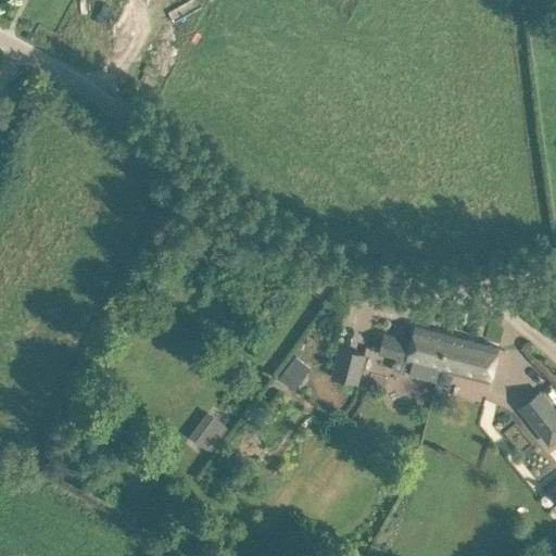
[(408,374),(436,381),(439,368),(447,333),(414,325),(411,340),(382,333),(378,352),(412,361),(408,374)]
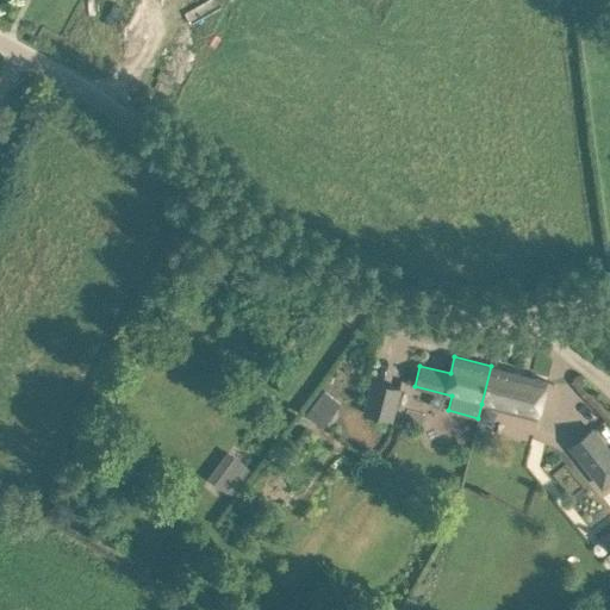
[(481,404),(537,417),(547,380),(491,366),(481,404)]
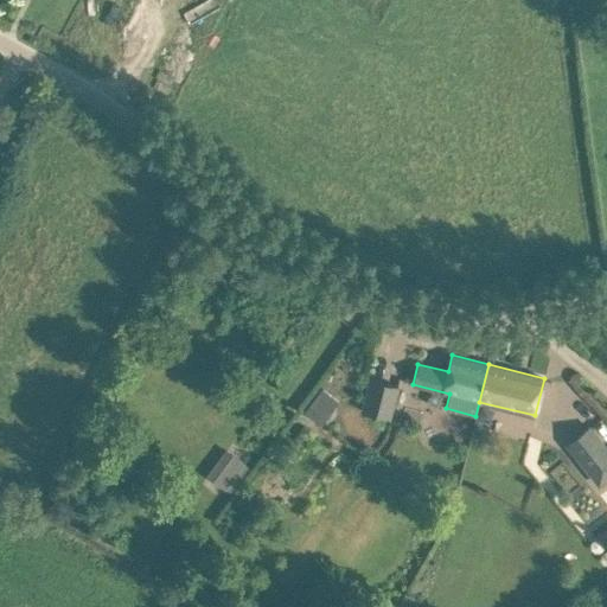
[(370,379),(362,410),(389,419),(398,387),(370,379)]
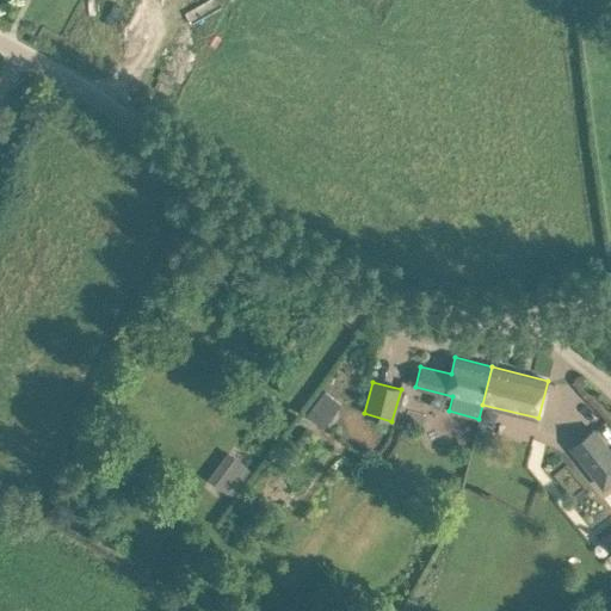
[(325,389),(307,414),(322,426),(340,401),(325,389)]
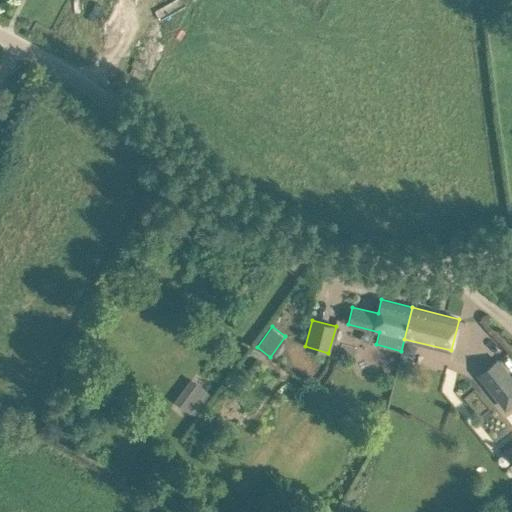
[(511,378),(497,359),(478,374),(505,408),(511,402),(511,378)]
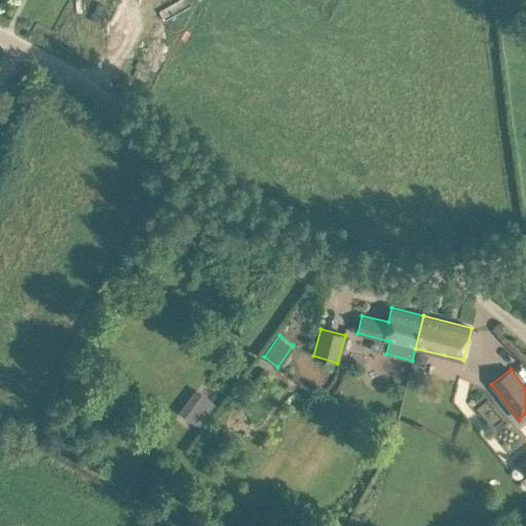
[(209,402),(194,390),(179,413),(193,423),(209,402)]
